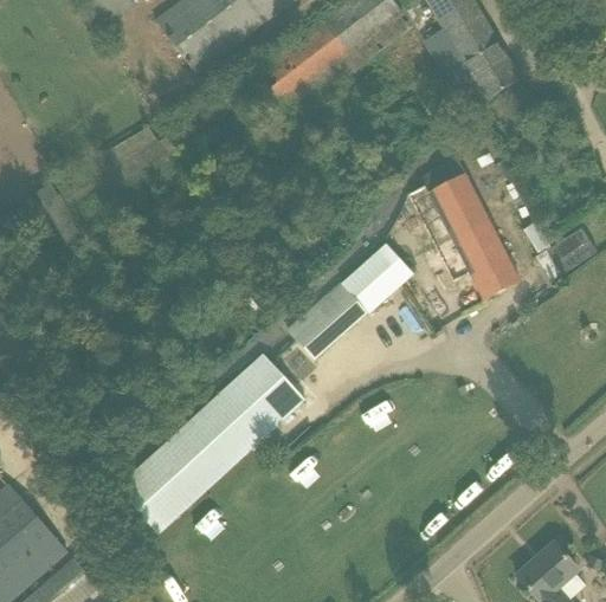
[(184,0),(156,21),(197,73),(291,0),(184,0)]
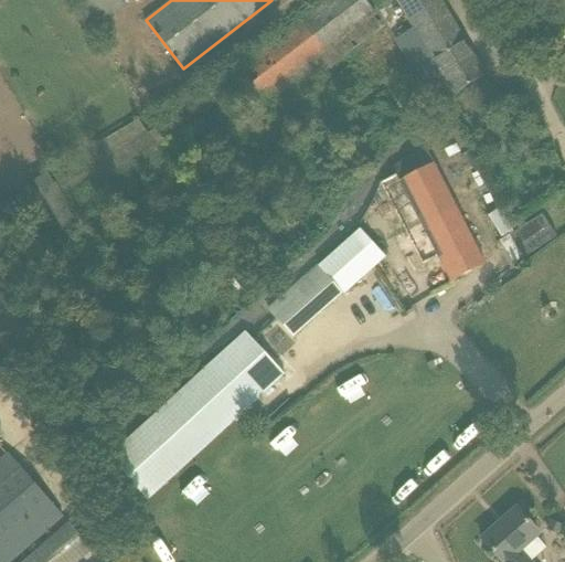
[(322,0),(223,76),(249,109),(377,12),(368,0),(322,0)]
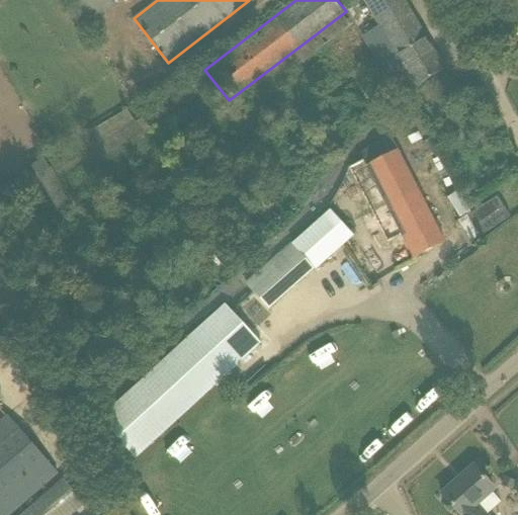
[(364,0),(380,26),(374,31),(374,33),(368,38),(387,71),(402,63),(415,85),(445,67),(405,0),(364,0)]
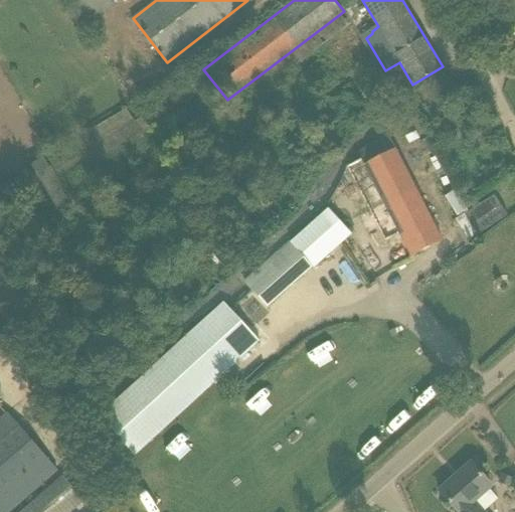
[(104,151),(139,127),(125,106),(89,130),(104,151)]
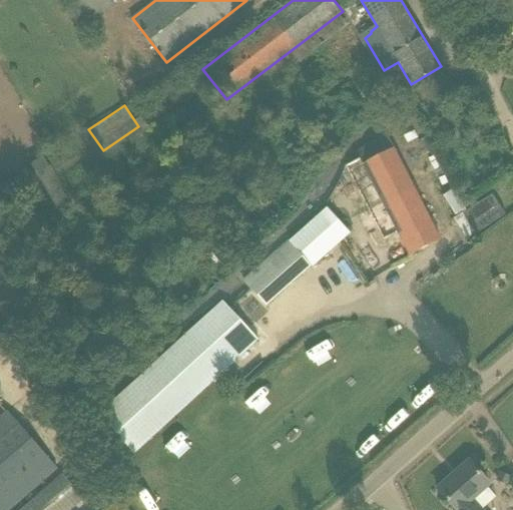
[(440,236),(387,131),(356,150),(360,157),(347,164),(384,237),(397,230),(409,253),(440,236)]
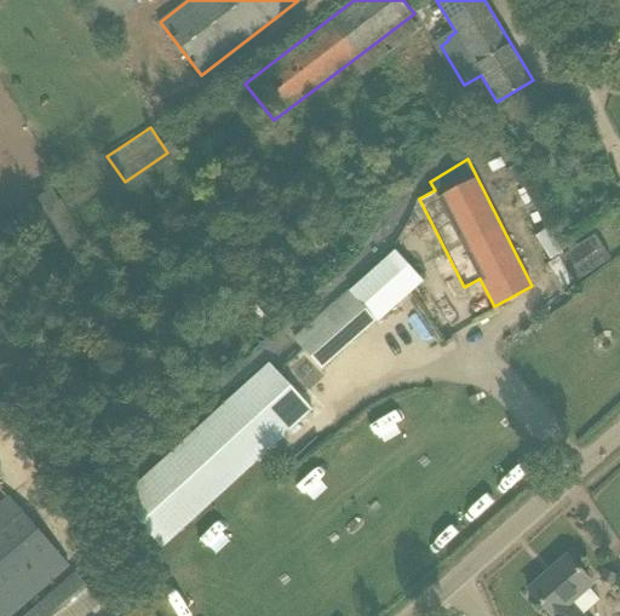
[(38,193),(67,246),(84,237),(55,184),(38,193)]
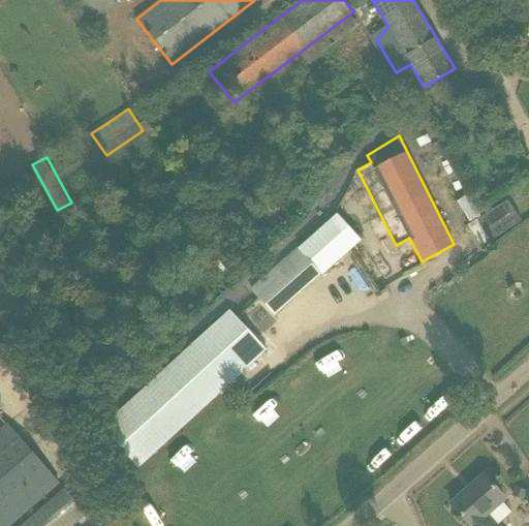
[(520,220),(506,199),(477,219),(491,240),(520,220)]
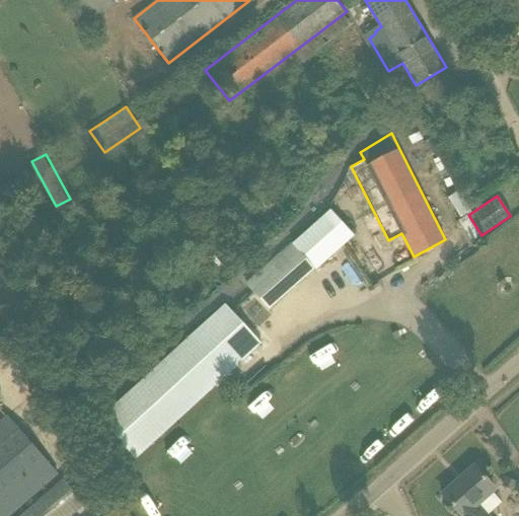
[(270,305),(355,231),(332,206),(247,280),(270,305)]
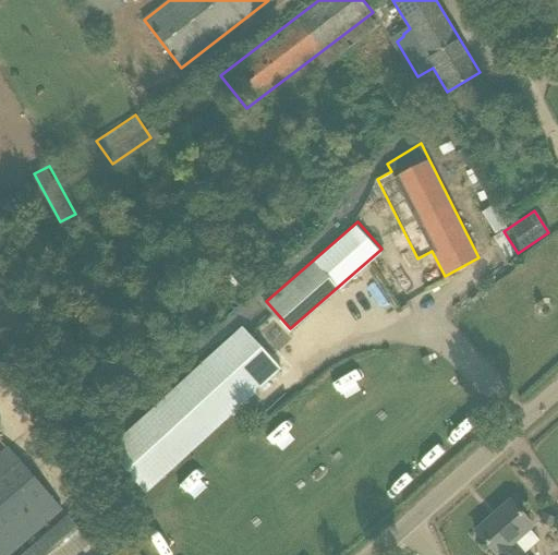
[(108,449),(119,461),(145,491),(280,368),(243,326),(108,449)]
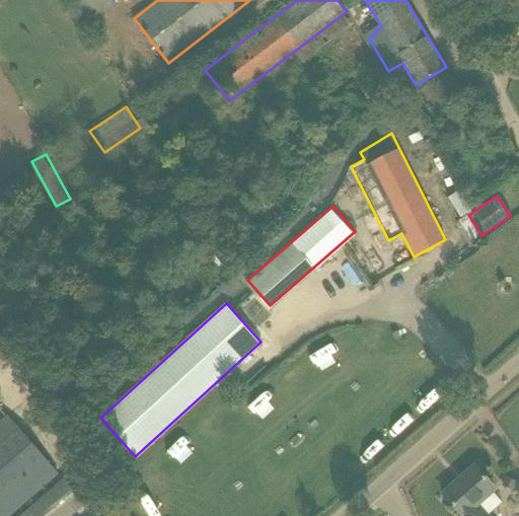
[(0,515),(5,515),(58,471),(7,414),(0,419),(0,515)]
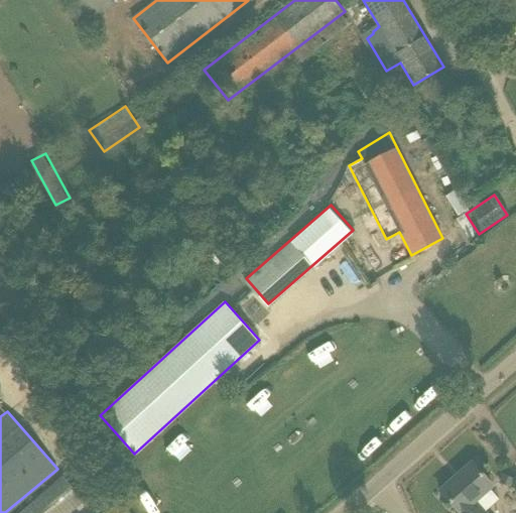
[(457,512),(487,512),(476,499),(492,484),(473,462),(440,490),(460,511),(457,512)]
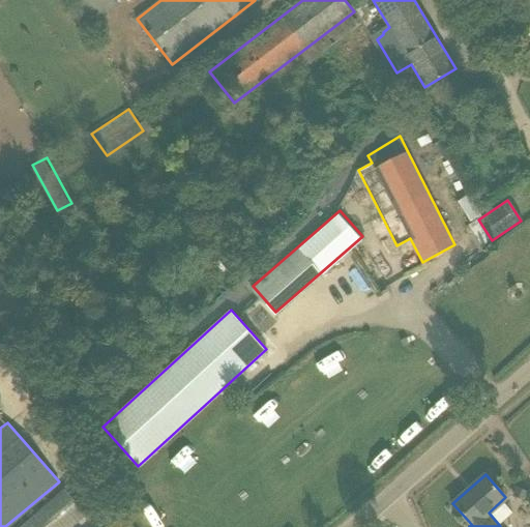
[(70,526),(87,514),(64,488),(19,526),(70,526)]
